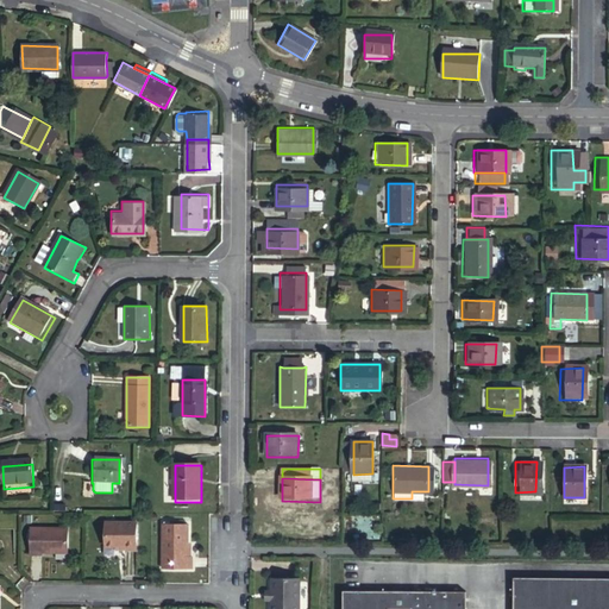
[(263,491),(268,506),(275,503),(271,489),(263,491)]
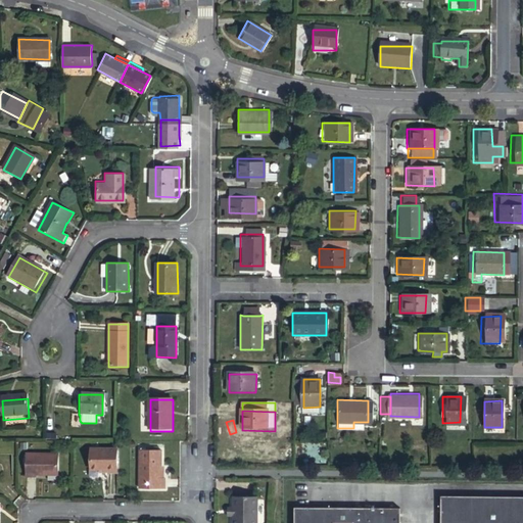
[(90,470),(100,470),(107,470),(107,473),(116,473),(116,449),(90,449),(90,470)]
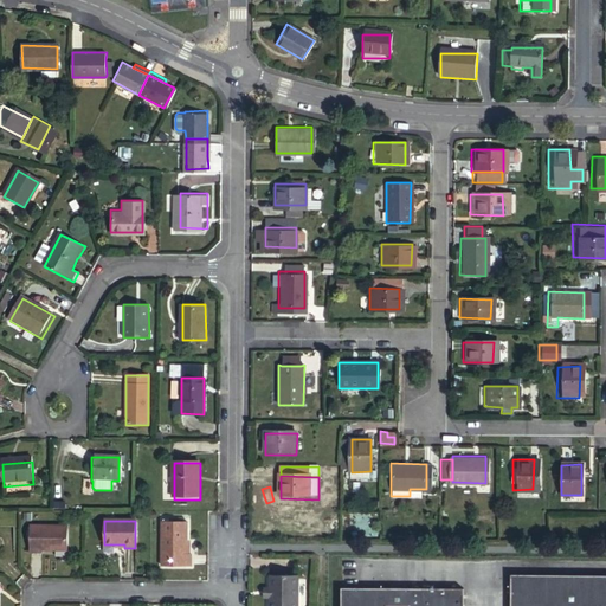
[(187,556),(187,523),(162,523),(162,568),(191,568),(191,555),(187,556)]
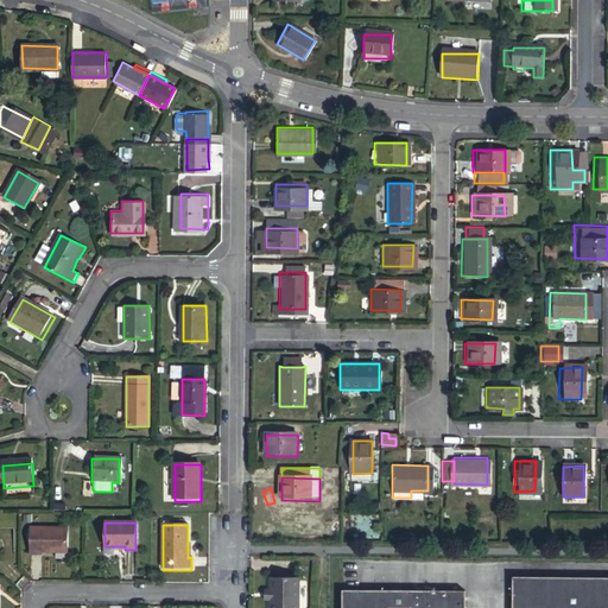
[(68,553),(68,529),(30,529),(30,556),(42,556),(43,553),(68,553)]
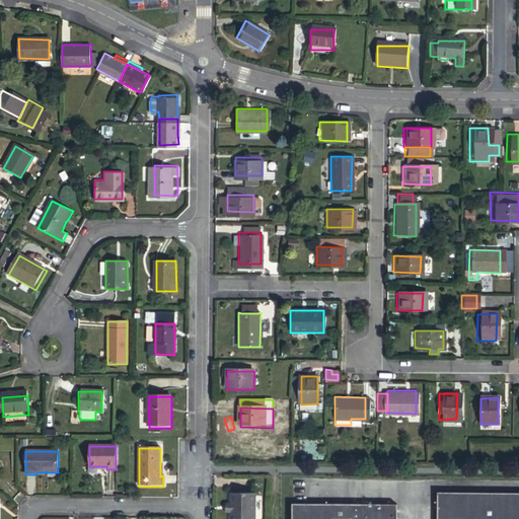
[(231,493),(231,503),(231,511),(230,518),(253,518),(253,492),(231,493)]
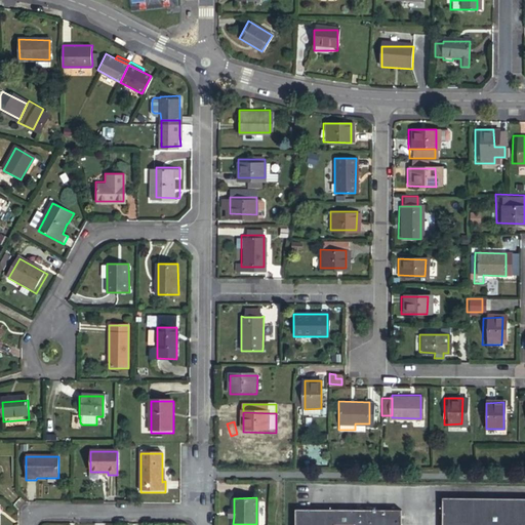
[(524,524),(524,497),(439,497),(438,524),(524,524)]
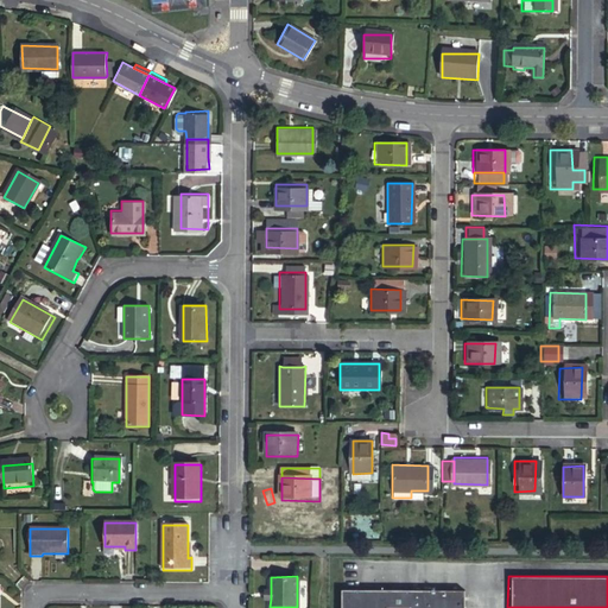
[(462,607),(462,590),(340,589),(339,607),(462,607)]
